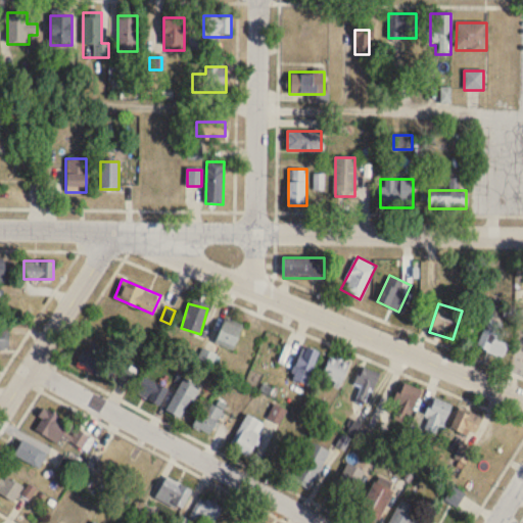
[(509,343),(500,339),(506,325),(488,318),(477,346),(503,358),(509,343)]
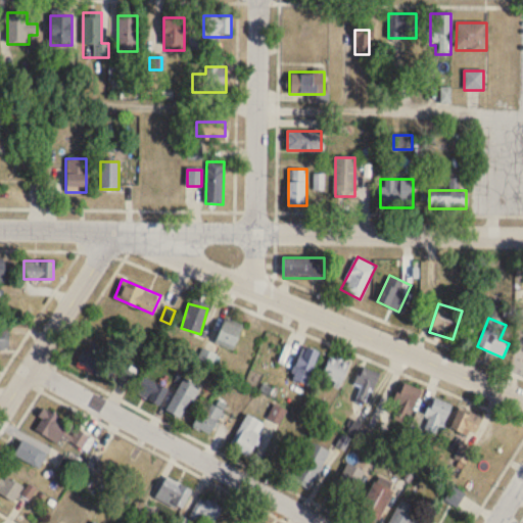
[(242,328),(224,320),(215,342),(234,349),(242,328)]
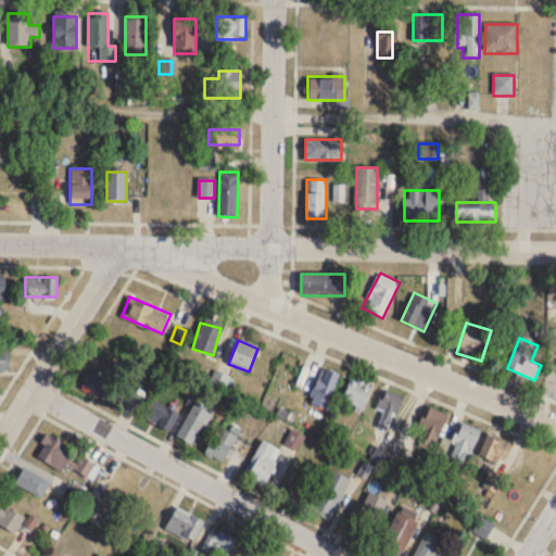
[(0,368),(10,369),(9,349),(0,349),(0,368)]
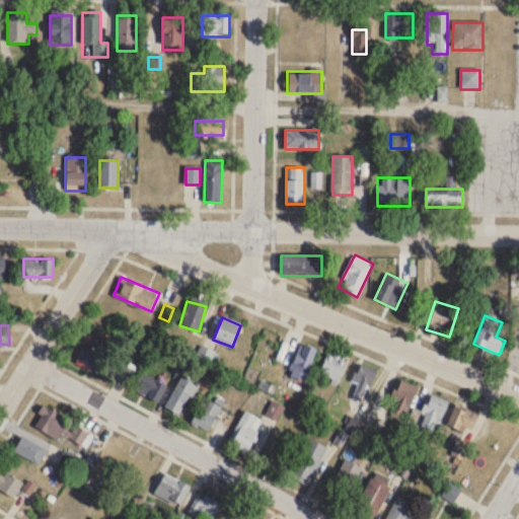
[(84,343),(75,362),(100,374),(109,354),(84,343)]
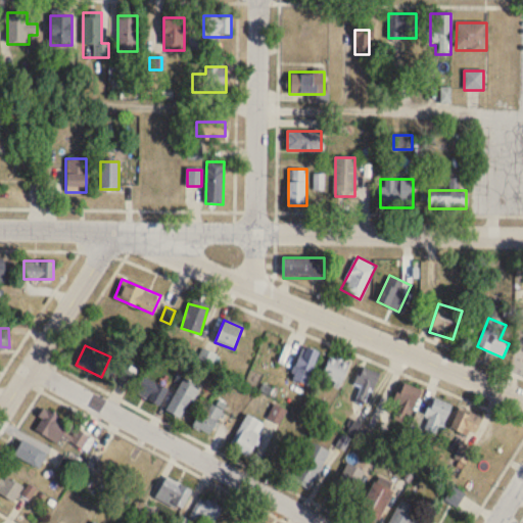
[(310,385),(320,350),(301,345),(290,380),(310,385)]
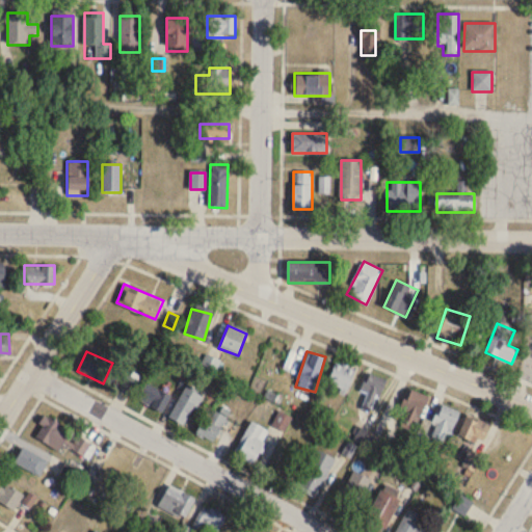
[(220,360),(205,355),(202,369),(216,373),(220,360)]
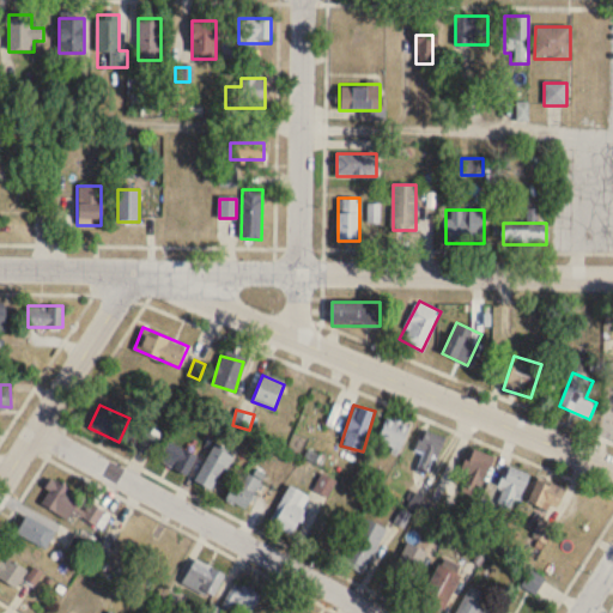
[(402,449),(406,423),(384,419),(380,445),(402,449)]
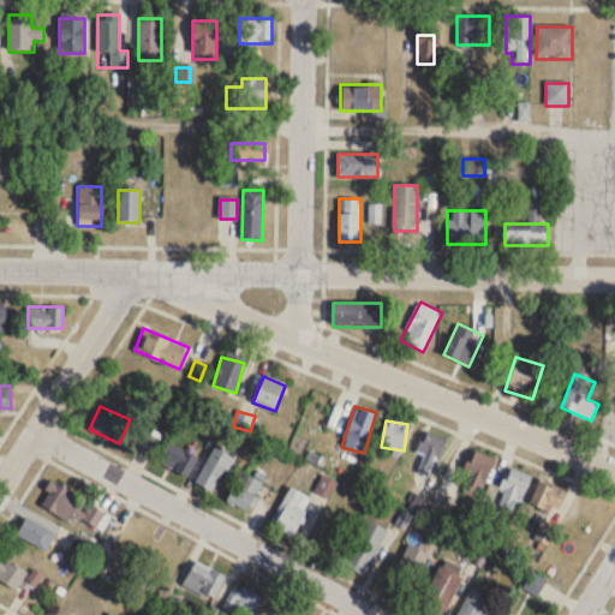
[(415,445),(425,458),(417,464),(423,471),(449,449),(433,430),(415,445)]
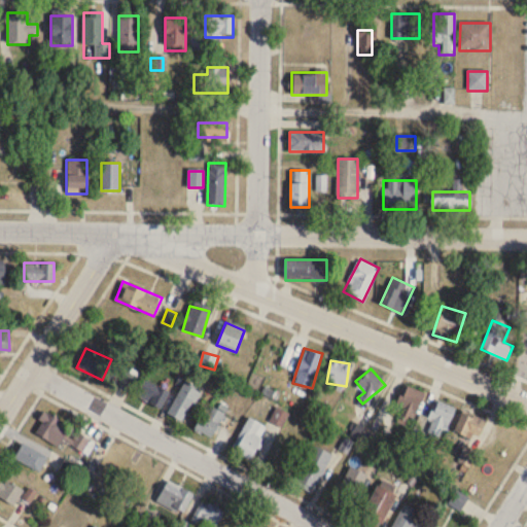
[(131,392),(138,377),(127,371),(119,386),(131,392)]
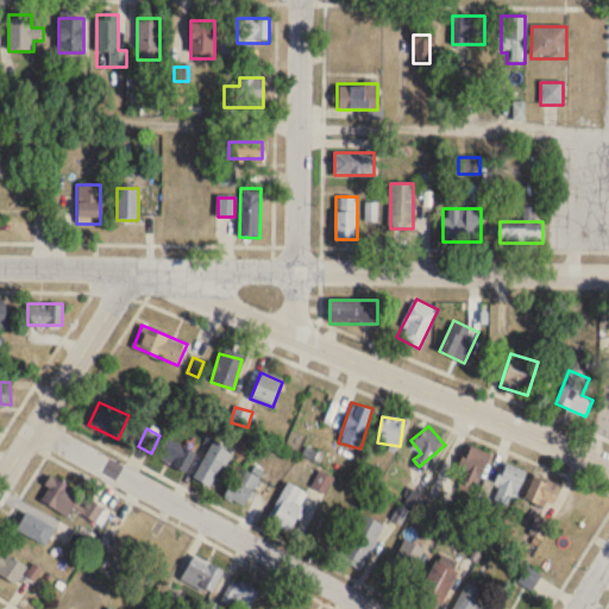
[(186,472),(196,453),(165,438),(156,457),(186,472)]
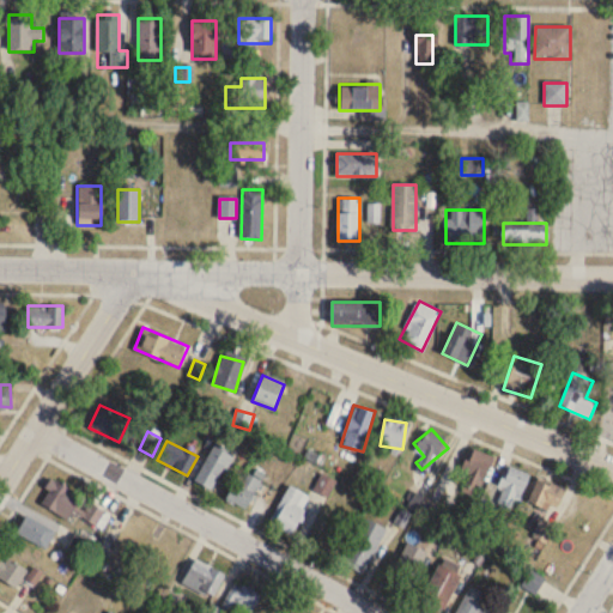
[(193,479),(212,491),(234,459),(214,447),(193,479)]
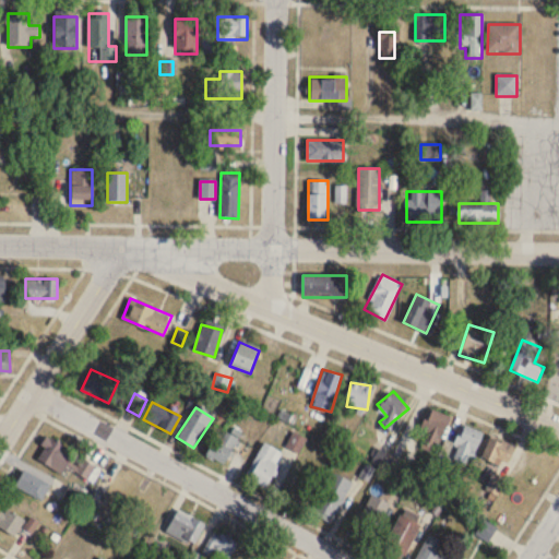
[(436,443),(450,418),(433,409),(420,435),(436,443)]
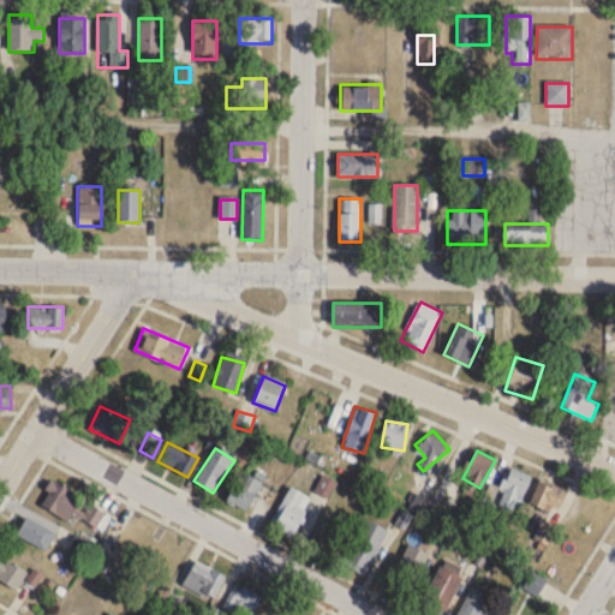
[(491,502),(513,513),(531,477),(511,466),(491,502)]
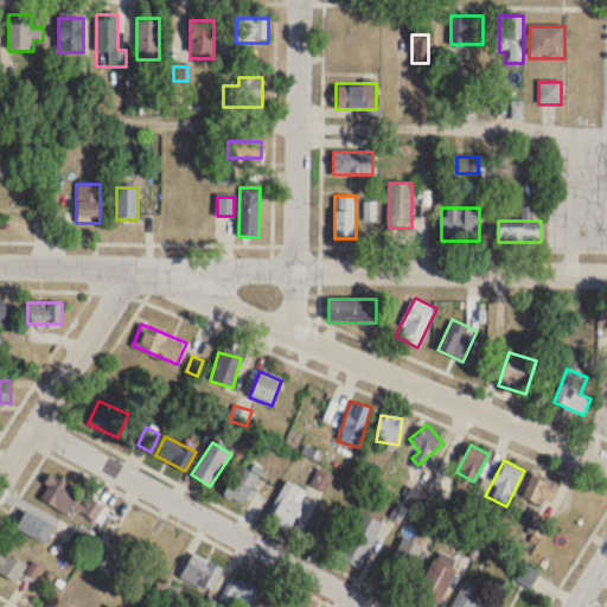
[(333,478),(320,470),(311,483),(325,492),(333,478)]
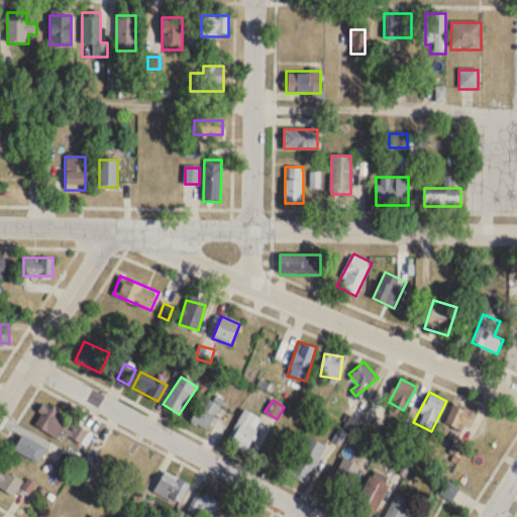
[(56,439),(70,422),(47,403),(33,420),(56,439)]
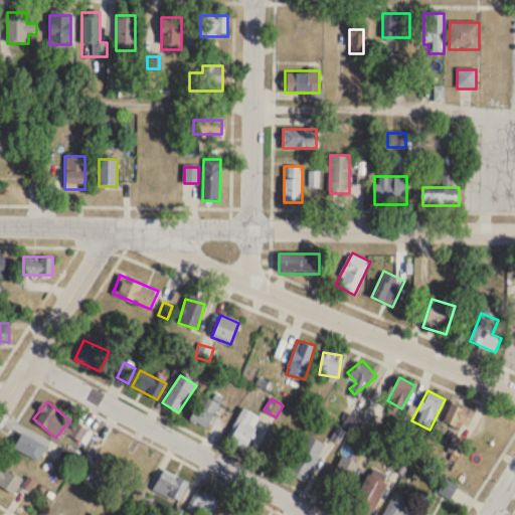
[(474,411),(452,402),(443,422),(465,432),(474,411)]
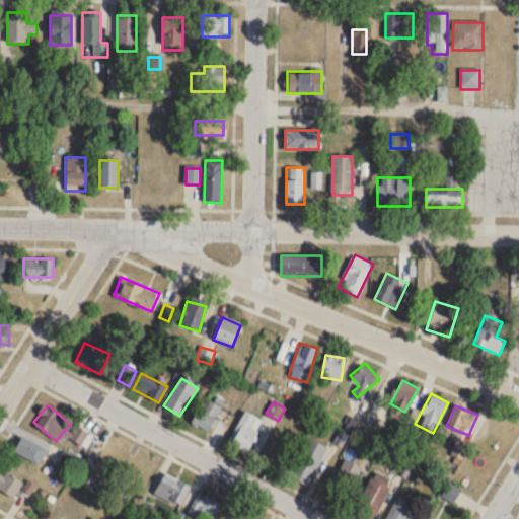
[(264,422),(245,412),(228,443),(246,453),(264,422)]
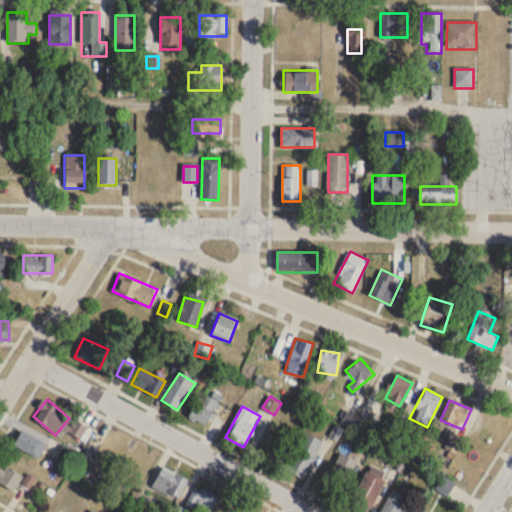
[(489,433),(498,438),(505,423),(487,414),(473,443),(481,448),(489,433)]
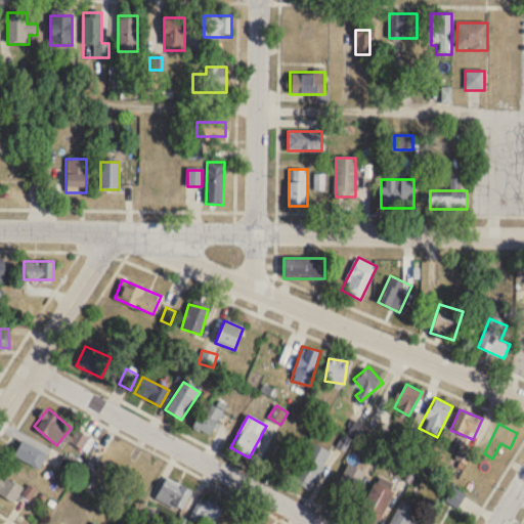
[(93,440),(78,429),(69,441),(84,452),(93,440)]
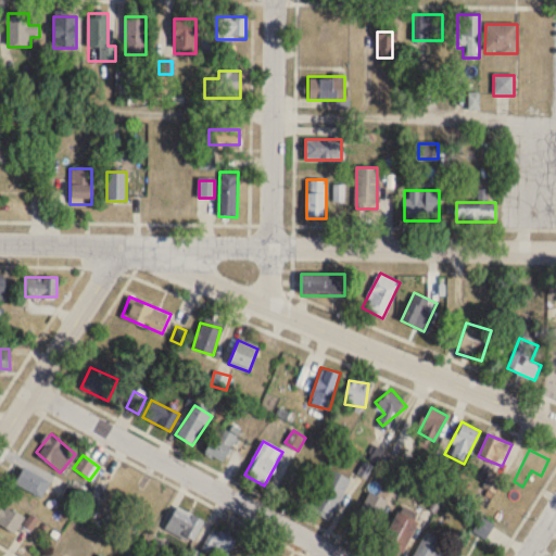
[(350,479),(329,469),(311,512),(330,521),(350,479)]
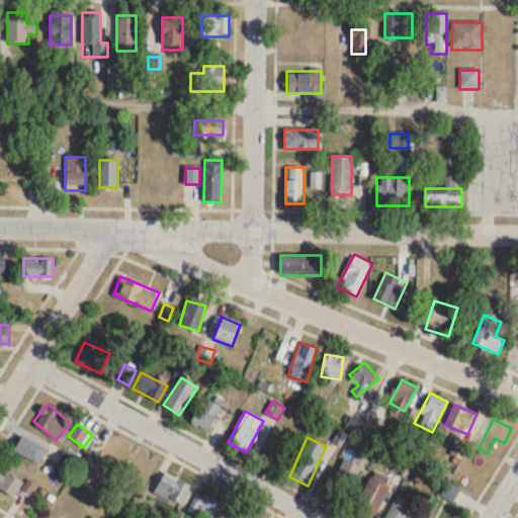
[(13,450),(39,463),(47,449),(32,442),(29,449),(17,443),(13,450)]
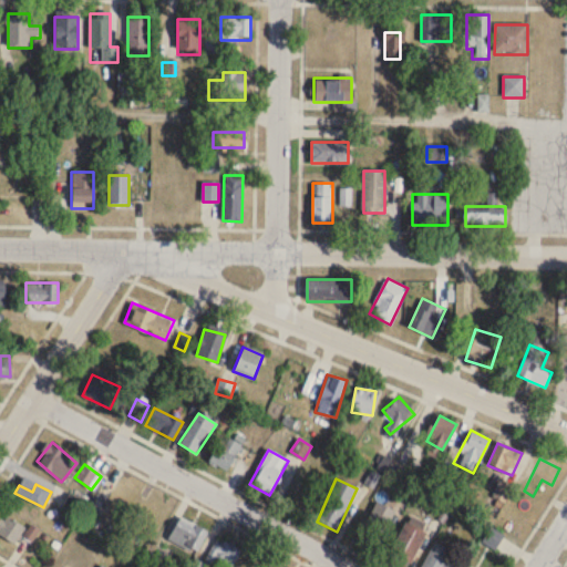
[(395,511),(375,501),(357,543),(377,553),(395,511)]
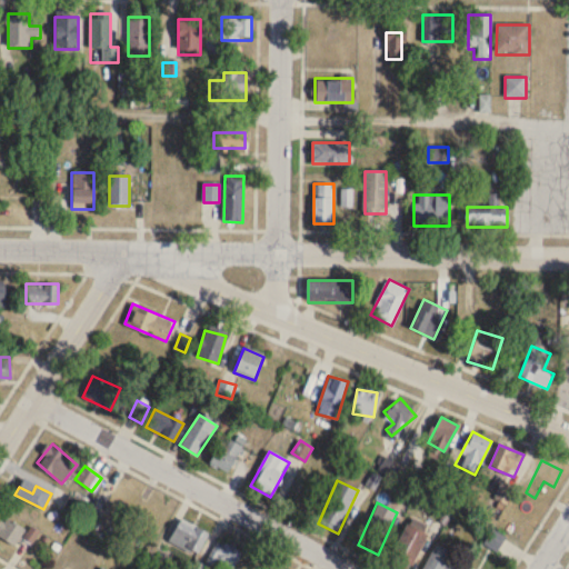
[(498,525),(528,542),(536,530),(506,512),(498,525)]
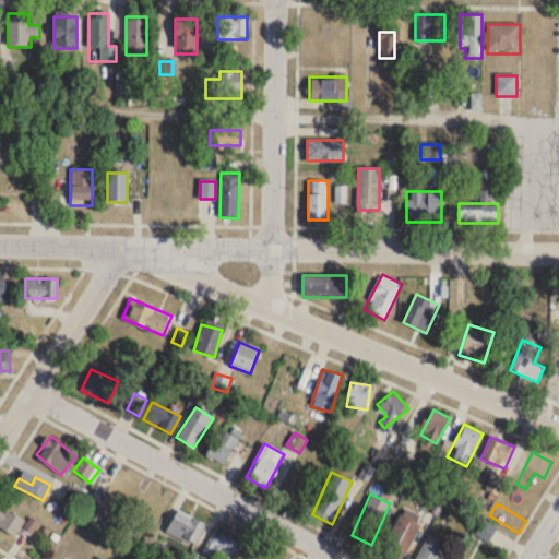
[(0,527),(14,537),(24,520),(4,508),(0,513),(0,527)]
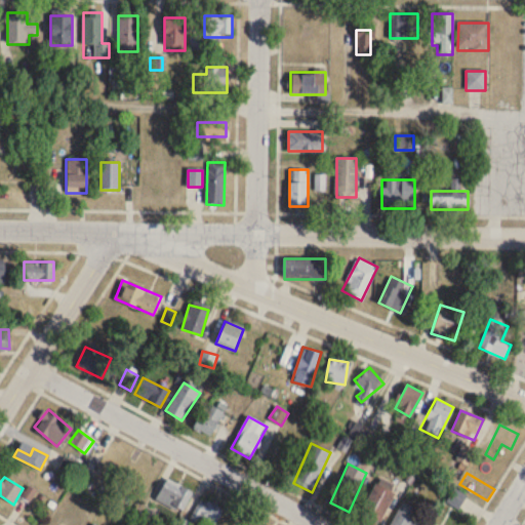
[(156,500),(183,513),(192,491),(165,479),(156,500)]
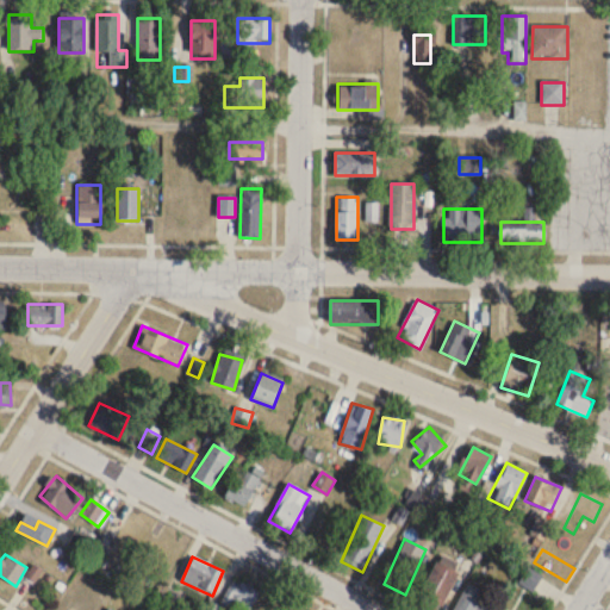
[(41,570),(32,566),(27,578),(36,582),(41,570)]
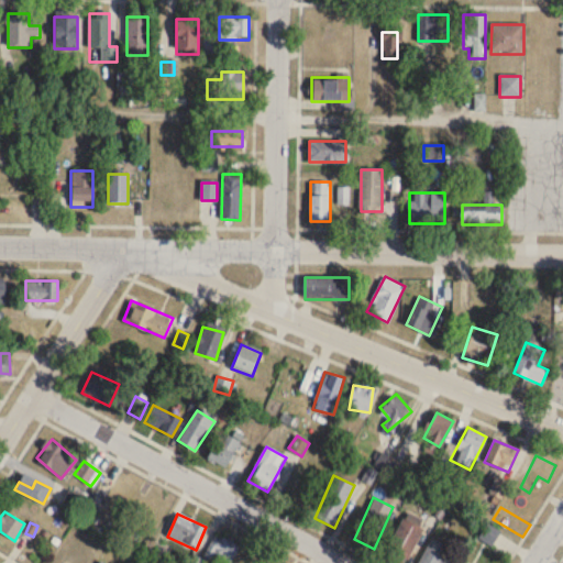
[(443,562),(451,549),(431,539),(418,562),(443,562)]
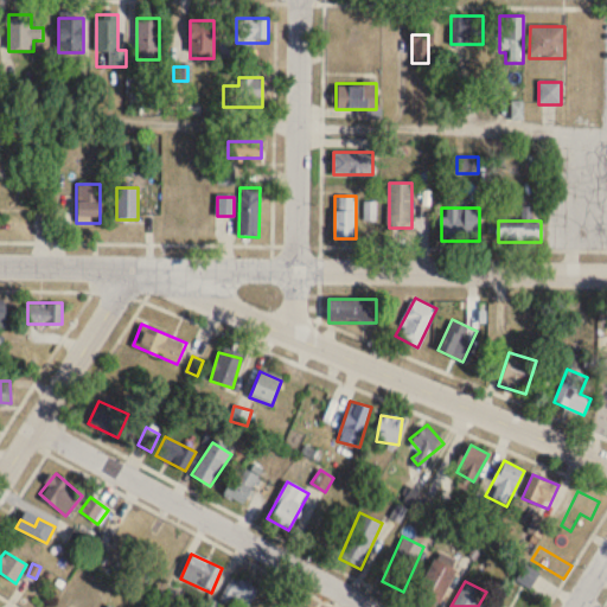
[(254,605),(254,583),(225,583),(225,605),(254,605)]
